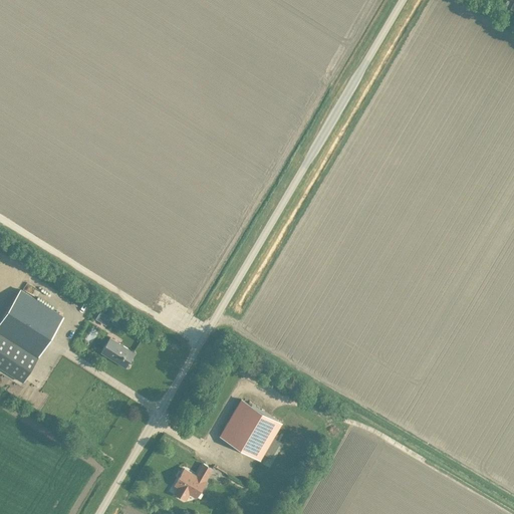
[(62,315),(19,288),(0,319),(0,332),(37,355),(62,315)]
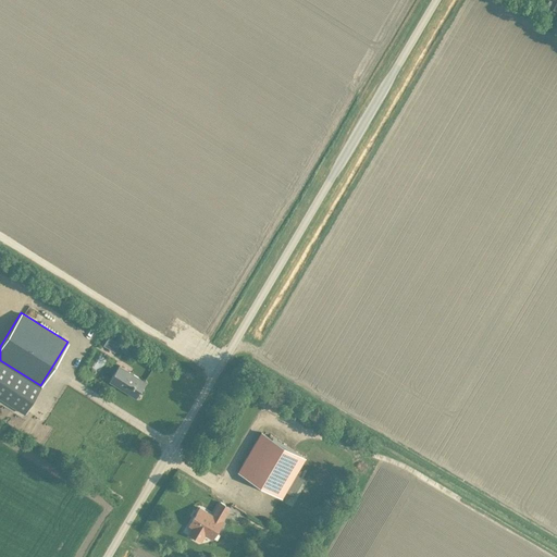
[(198,346),(193,355),(200,359),(205,350),(198,346)]
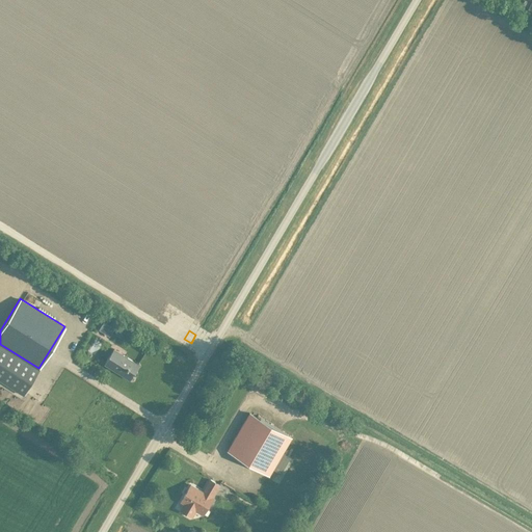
[(38,368),(0,344),(0,379),(22,394),(38,368)]
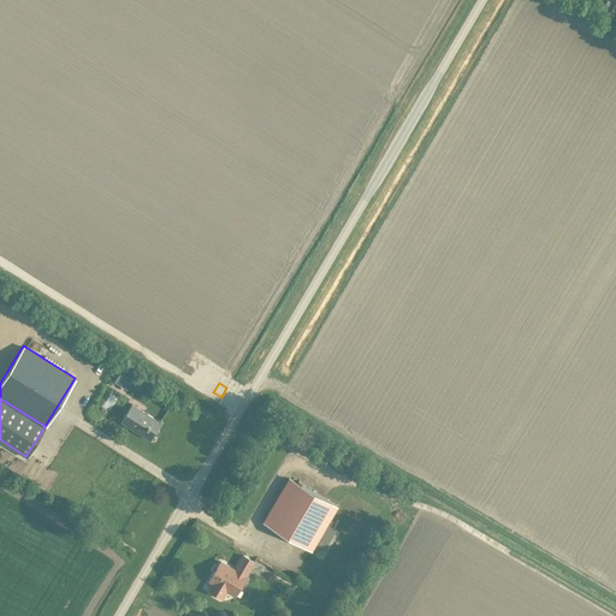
[(149,439),(160,422),(131,403),(120,420),(149,439)]
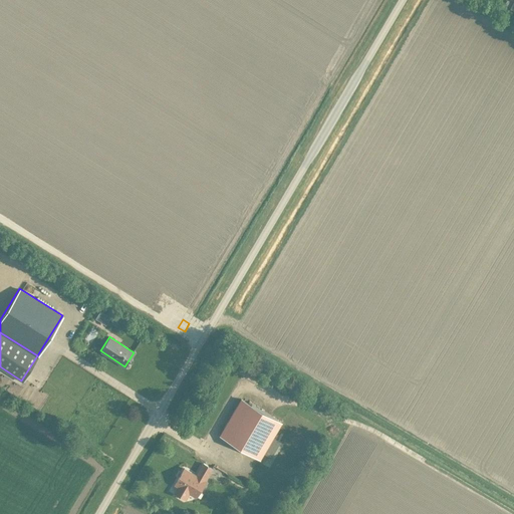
[(260,458),(280,421),(240,398),(219,435),(260,458)]
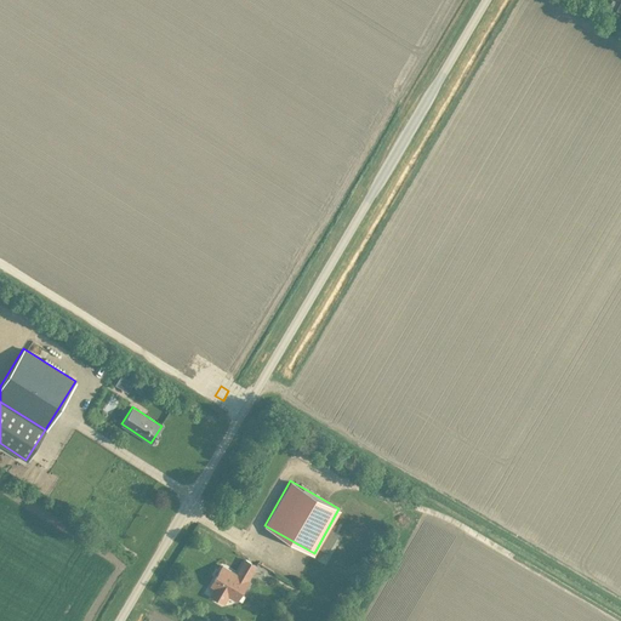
[(215,586),(210,594),(223,603),(228,594),(235,599),(248,580),(246,580),(255,565),(245,559),(235,574),(222,565),(210,585),(215,586)]
